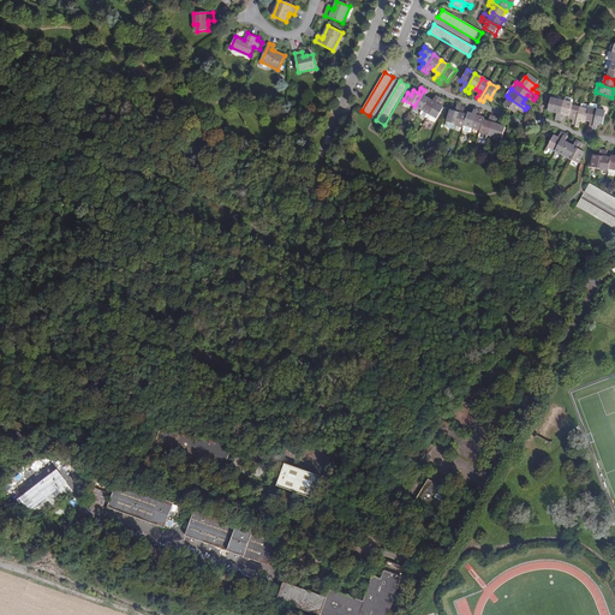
[(424,90),(415,106),(422,111),(429,100),(424,96),(428,91),(424,90)]
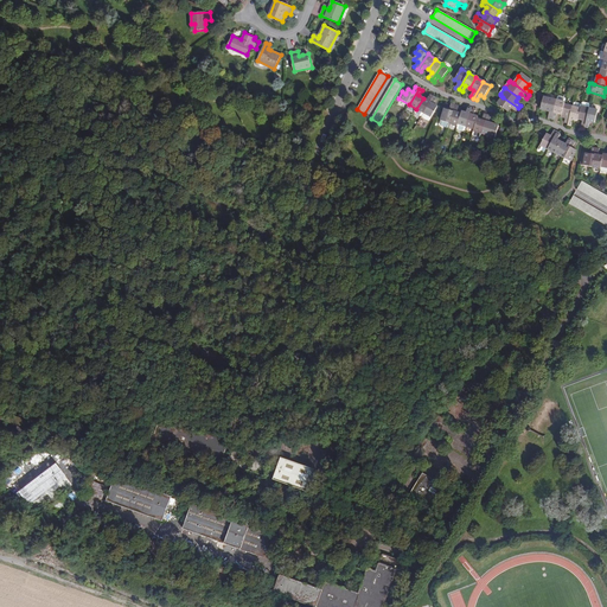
[(423,98),(416,109),(423,113),(434,97),(430,95),(427,101),(423,98)]
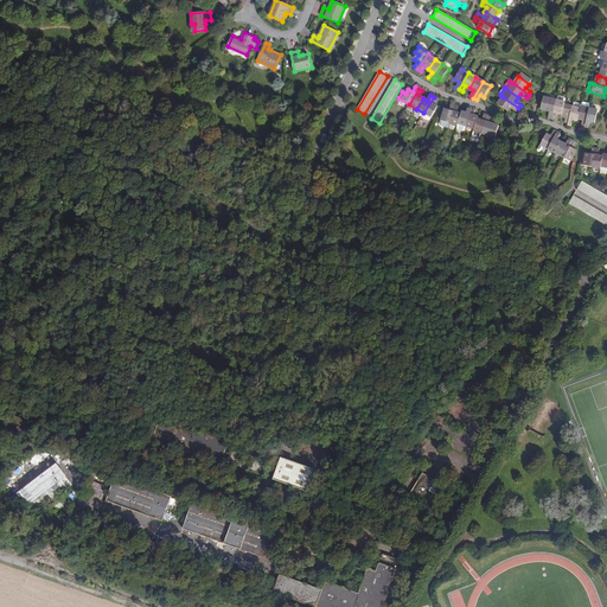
[(434,97),(423,113),(432,117),(438,107),(434,104),(436,100),(434,97)]
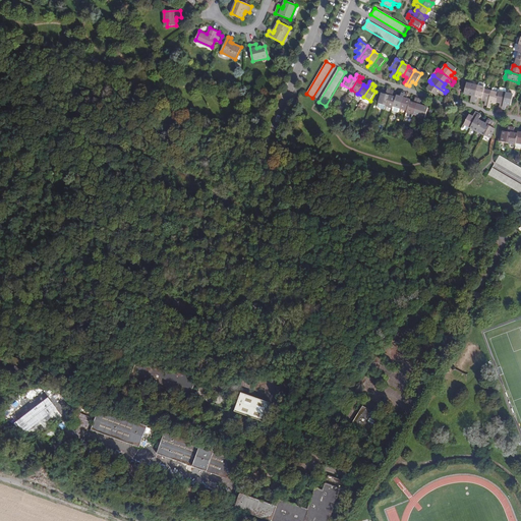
[(445,93),(431,83),(426,89),(436,96),(439,93),(443,96),(445,93)]
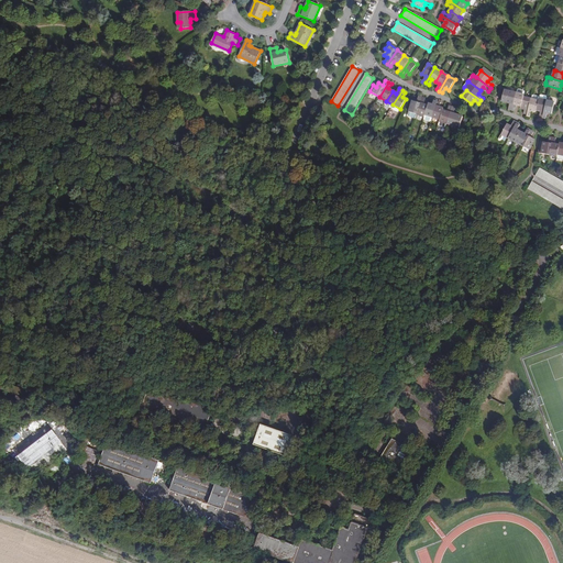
[(511,110),(516,94),(505,90),(501,101),(510,103),(508,109),(511,110)]
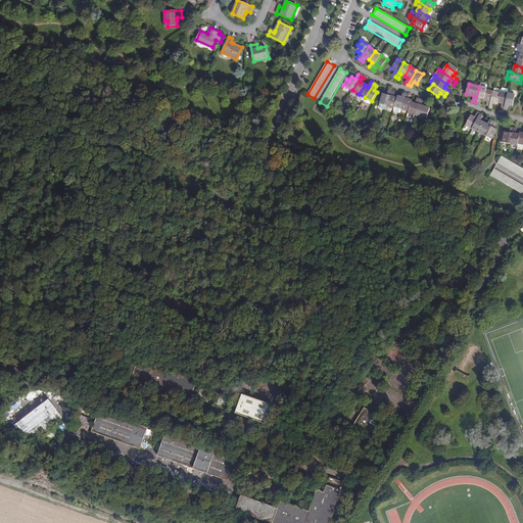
[(484,99),(486,90),(486,88),(479,87),(475,102),(478,103),(480,98),(484,99)]
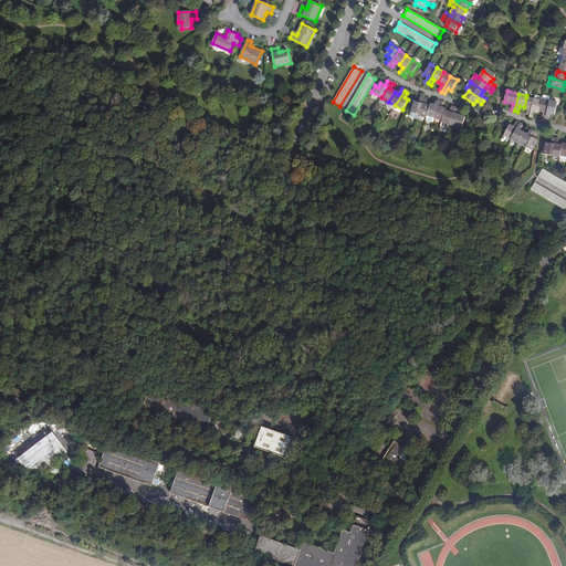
[(411,113),(419,115),(425,98),(421,97),(419,103),(415,102),(411,113)]
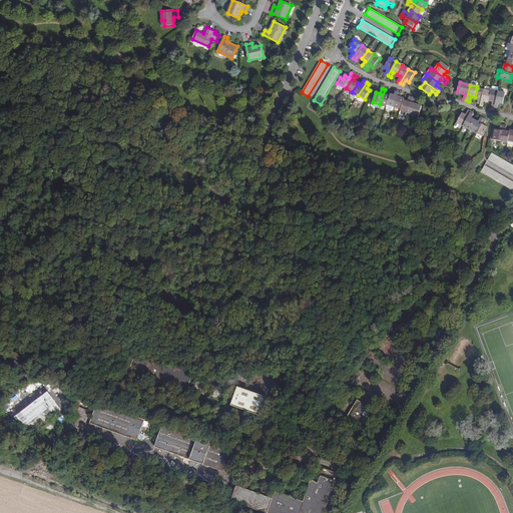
[(480,104),(484,90),(477,88),(475,97),(474,98),(478,99),(477,103),(480,104)]
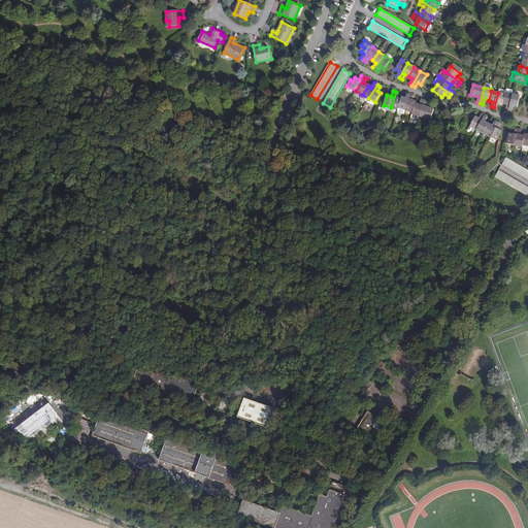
[(398,109),(398,108),(401,99),(397,98),(399,93),(396,92),(391,107),(398,109)]
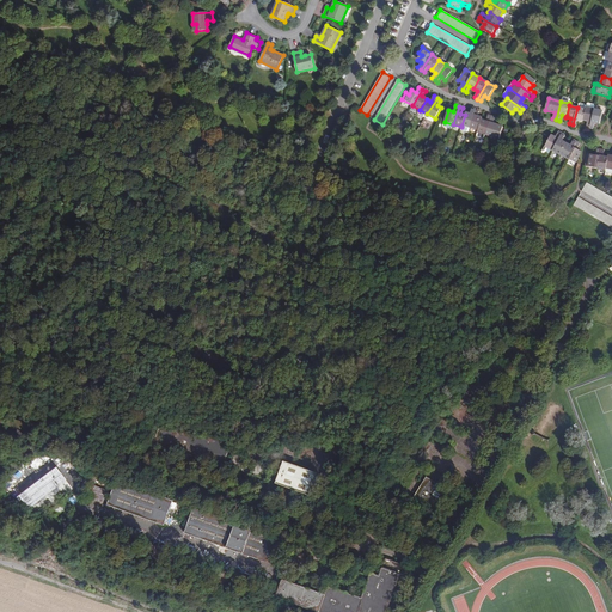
[(461,126),(470,128),(475,111),(476,109),(472,108),(470,115),(465,112),(465,115),(461,126)]
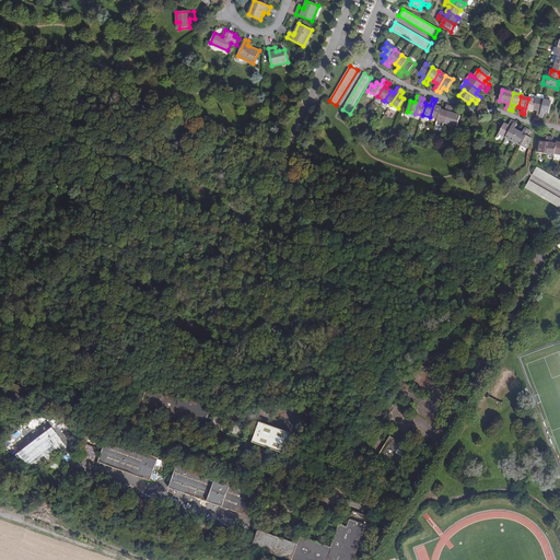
[(533,109),(536,101),(528,98),(524,114),(524,115),(527,116),(528,111),(533,112),(533,109)]
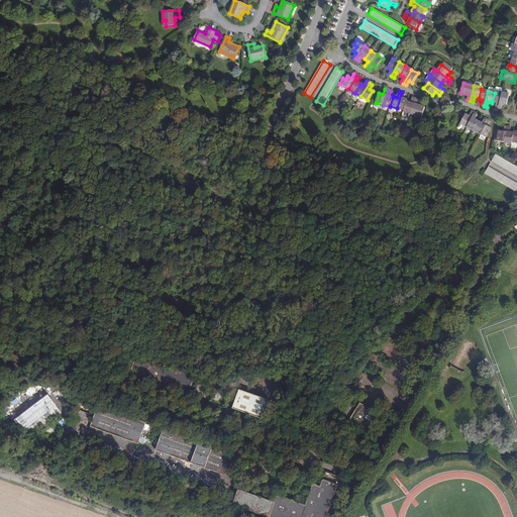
[(498,108),(502,93),(495,91),(495,93),(492,101),(496,102),(495,107),(498,108)]
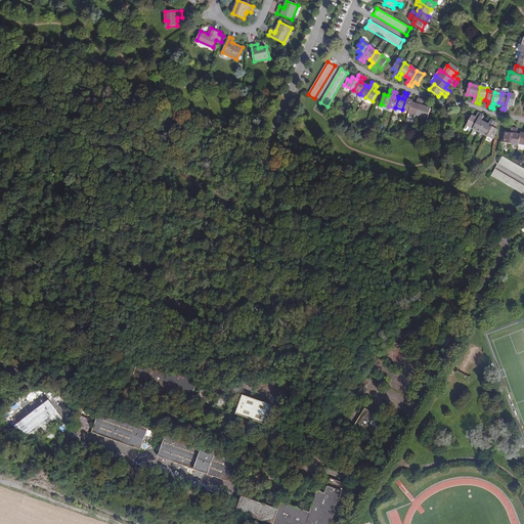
[(516,95),(509,94),(505,110),(508,111),(510,105),(514,106),(516,95)]
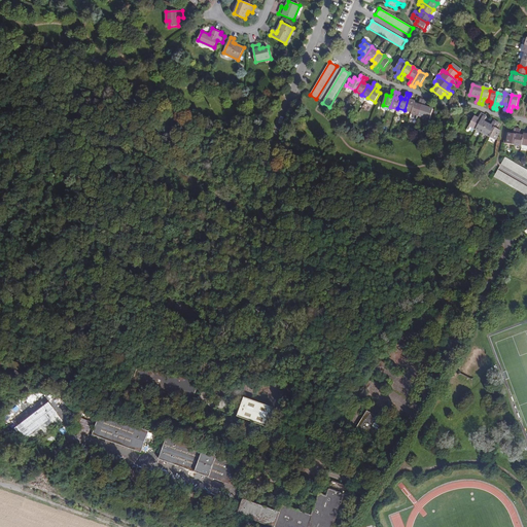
[(405,110),(412,112),(414,103),(415,102),(412,101),(413,97),(409,96),(405,110)]
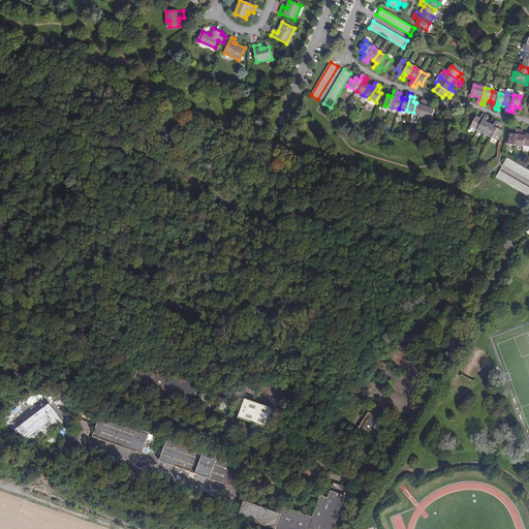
[(415,103),(413,113),(412,115),(419,117),(425,100),(422,99),(419,105),(415,103)]
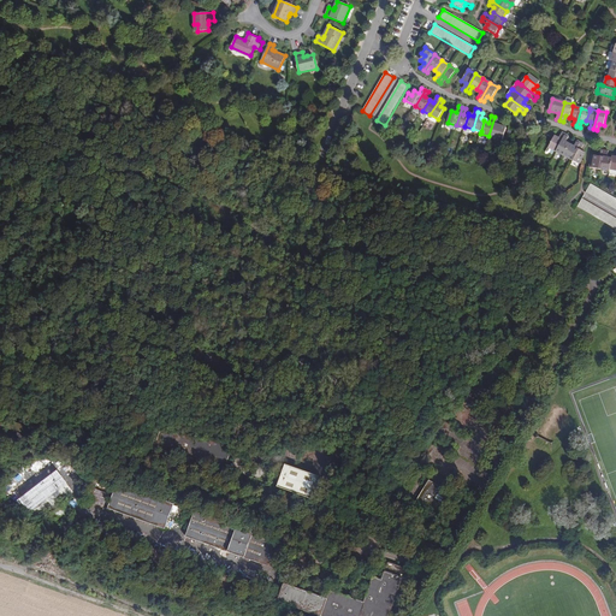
[(495,117),(489,136),(497,138),(498,137),(508,141),(510,135),(499,131),(502,126),(497,125),(498,118),(495,117)]
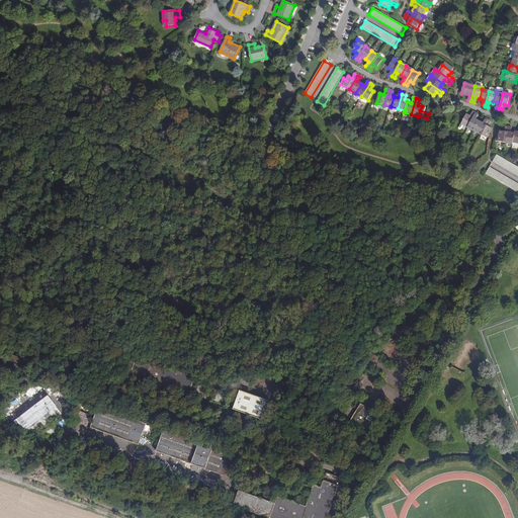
[(466,131),(467,127),(476,113),(472,111),(469,116),(466,114),(459,127),(460,128),(461,128),(462,128),(466,131)]
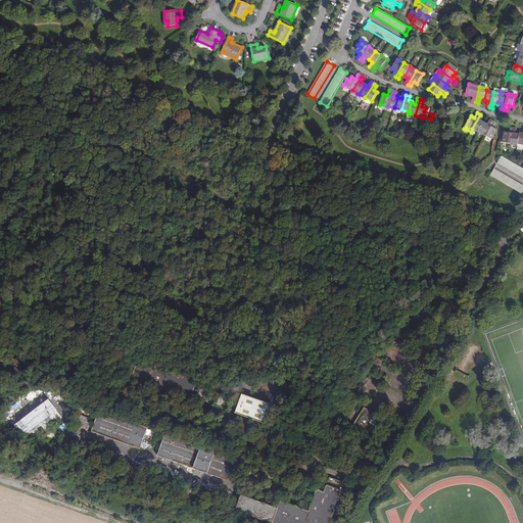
[(472,129),(479,132),(484,123),(480,121),(483,115),(480,114),(472,129)]
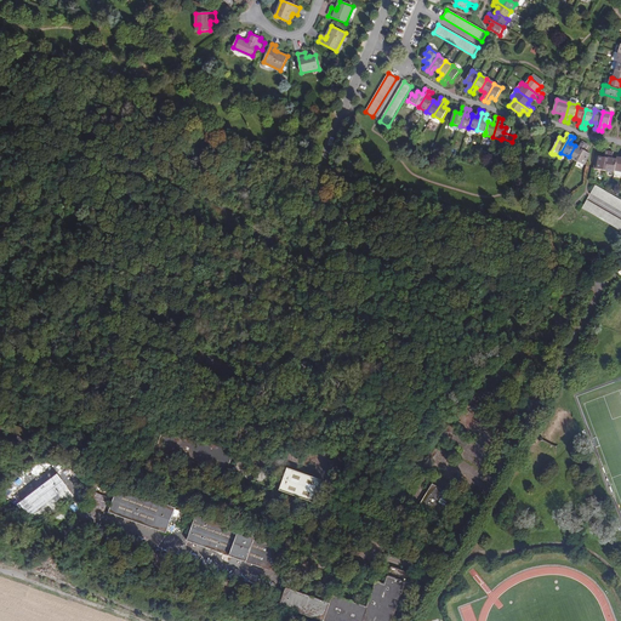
[(569,157),(576,161),(586,144),(582,142),(579,148),(575,146),(569,157)]
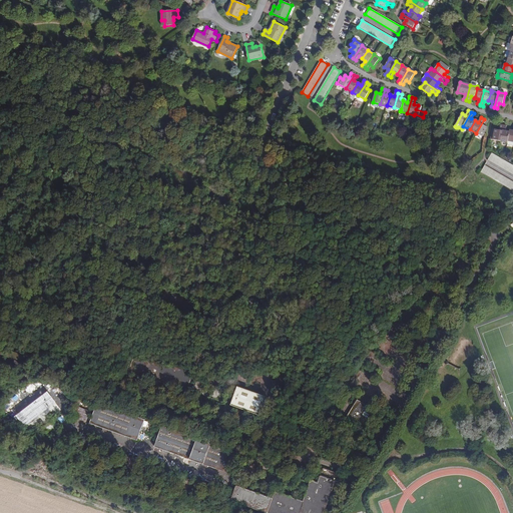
[(484,119),(476,133),(482,136),(487,127),(484,125),(486,120),(484,119)]
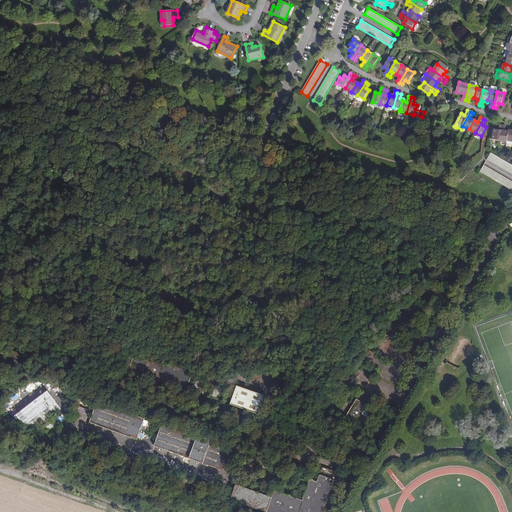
[(489,139),(499,141),(502,125),(499,125),(498,130),(491,128),(489,139)]
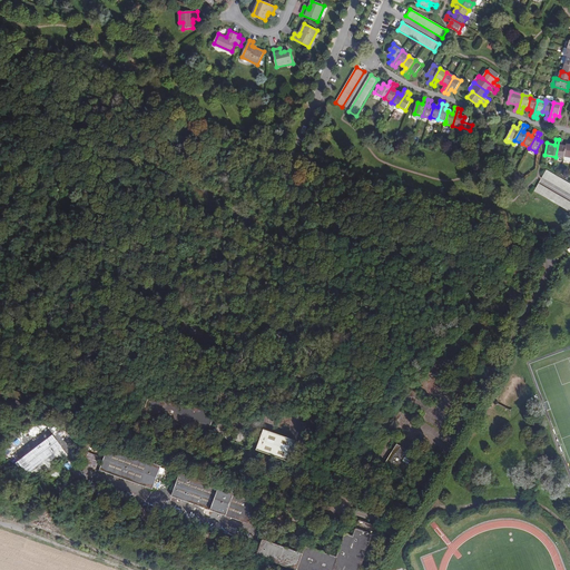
[(556,157),(563,158),(564,156),(566,147),(562,146),(563,140),(559,139),(556,157)]
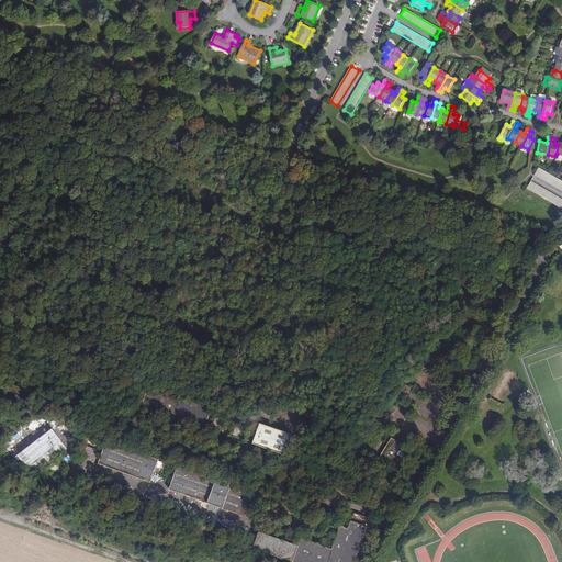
[(561,180),(539,168),(535,175),(561,191),(561,180)]
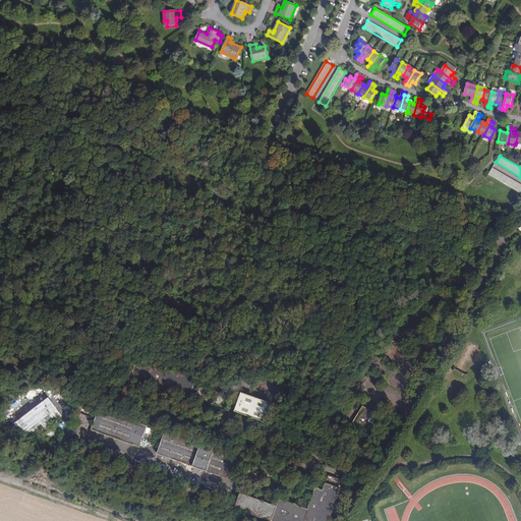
[(520,184),(493,168),(488,175),(520,193),(520,184)]
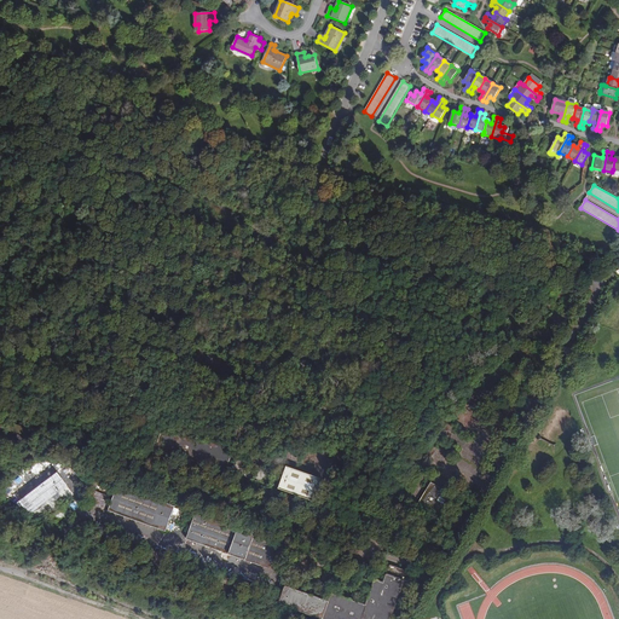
[(287,467),(279,490),(316,502),(323,479),(287,467)]
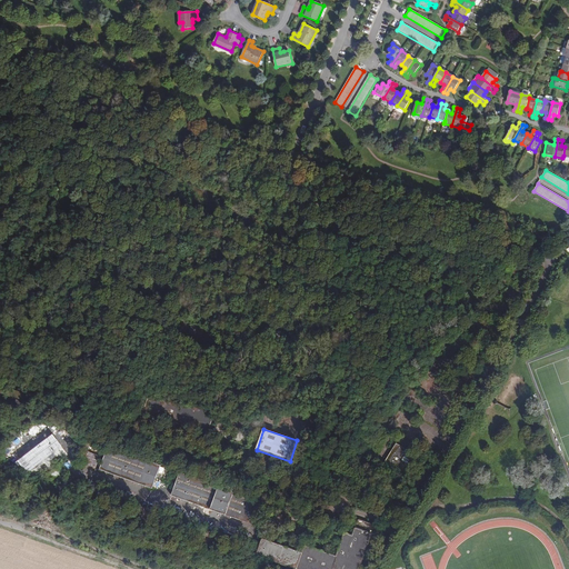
[(32,480),(68,453),(53,435),(18,461),(32,480)]
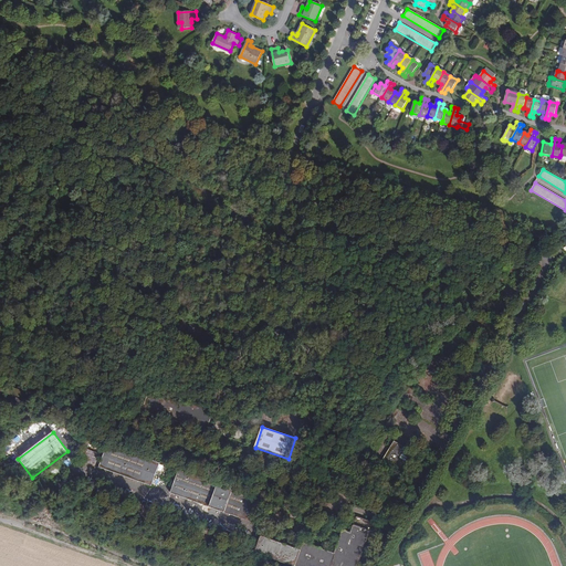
[(399,468),(407,459),(394,446),(386,454),(399,468)]
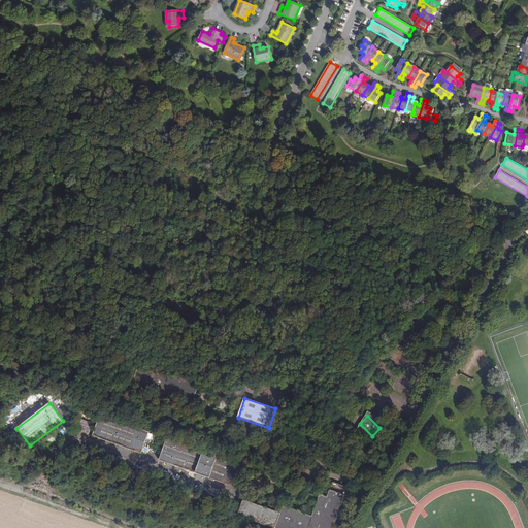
[(99,418),(93,437),(142,453),(149,433),(99,418)]
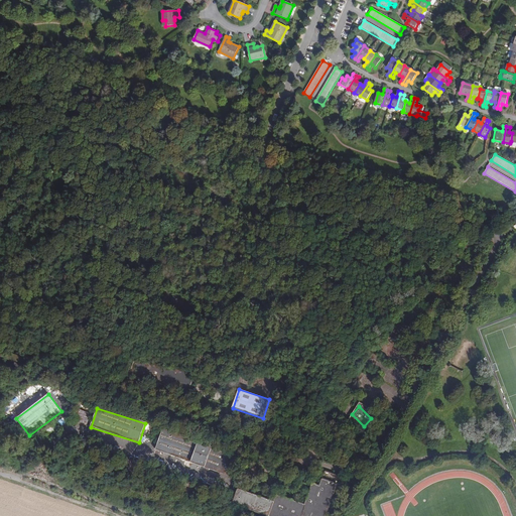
[(156,447),(156,449),(194,464),(197,464),(224,474),(228,475),(228,474),(229,465),(225,464),(225,462),(220,461),(221,457),(218,456),(218,455),(219,448),(209,445),(205,445),(202,444),(196,443),(177,437),(180,437),(169,433),(165,431),(163,431),(156,447)]
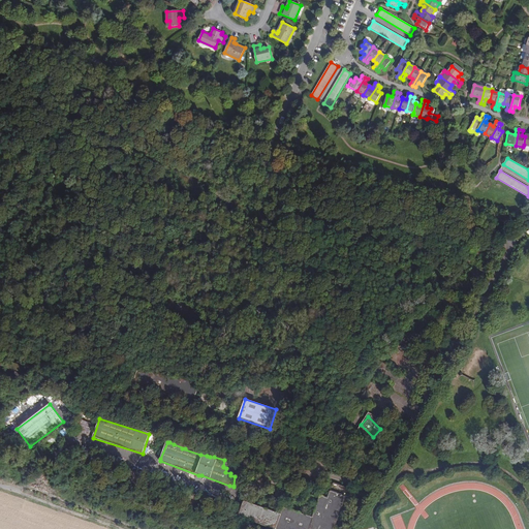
[(241,519),(274,528),(336,528),(346,496),(332,492),(330,499),(321,496),(315,518),(285,508),(283,515),(246,502),(241,519)]
